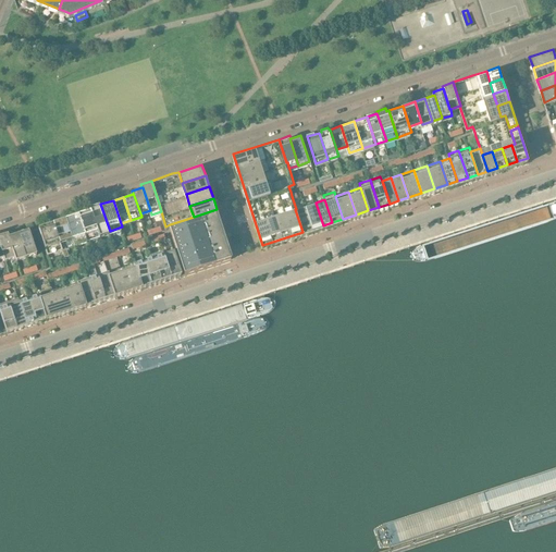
[(323,225),(316,203),(306,206),(313,229),(323,225)]
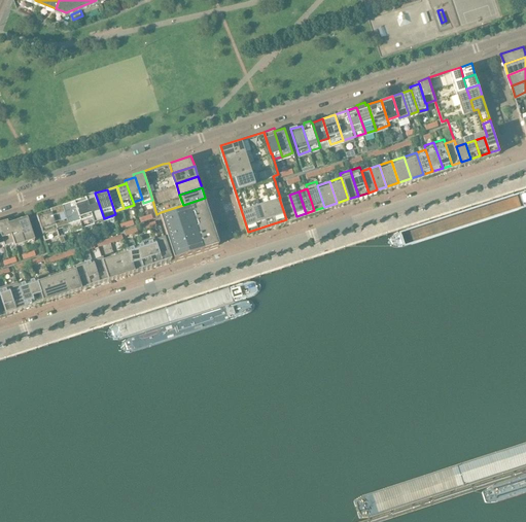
[(104,218),(95,193),(84,197),(94,221),(104,218)]
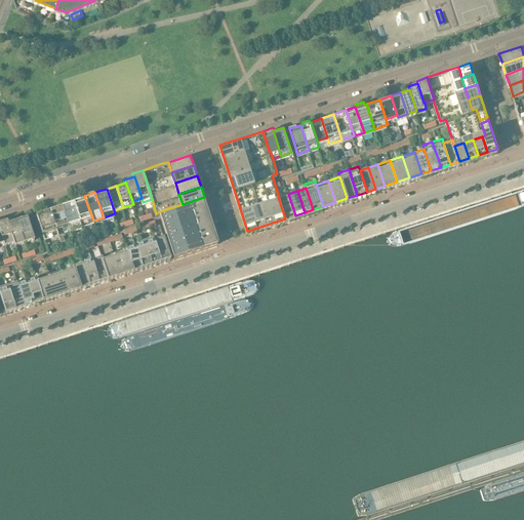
[(295,215),(288,194),(279,197),(278,197),(285,218),(295,215)]
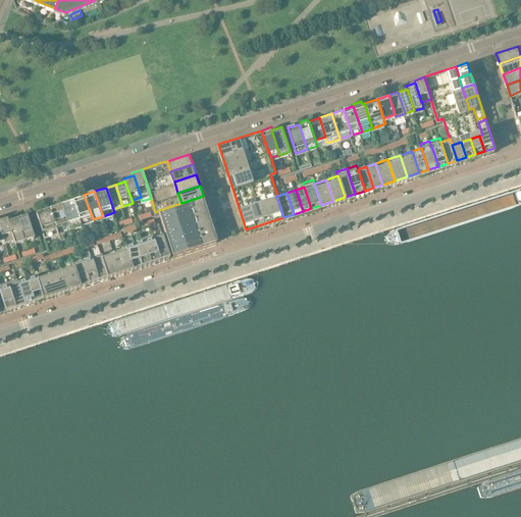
[(93,219),(84,195),(72,198),(81,223),(93,219)]
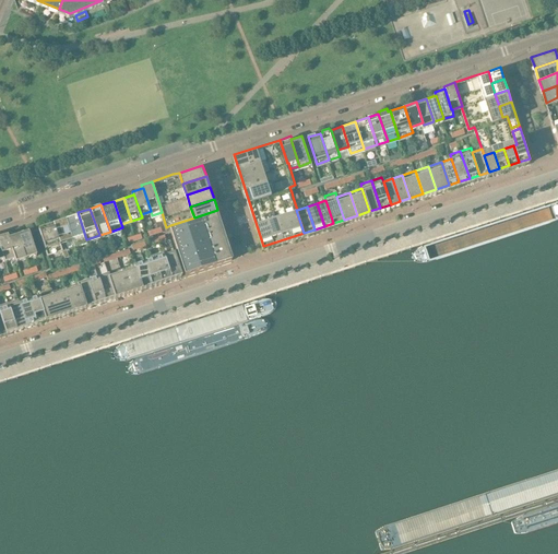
[(217,210),(194,217),(170,225),(186,271),(233,256),(217,210)]
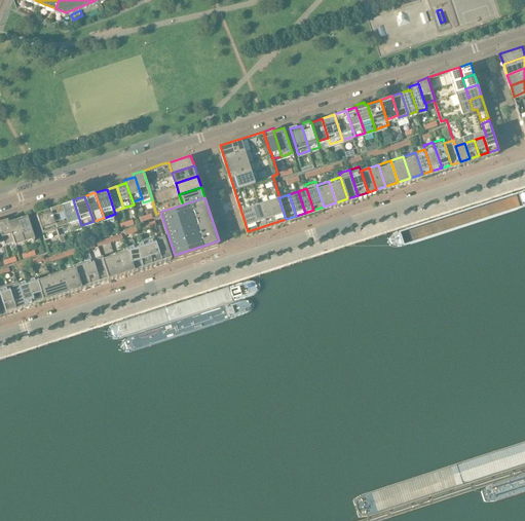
[(81,225),(73,199),(63,202),(71,228),(81,225)]
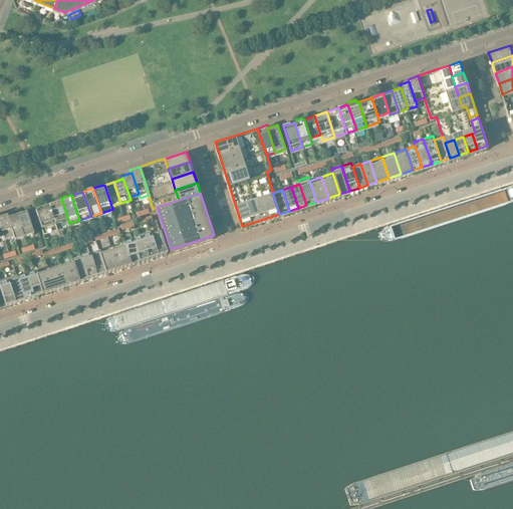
[(61,198),(50,202),(58,227),(60,234),(64,233),(61,226),(69,223),(61,198)]
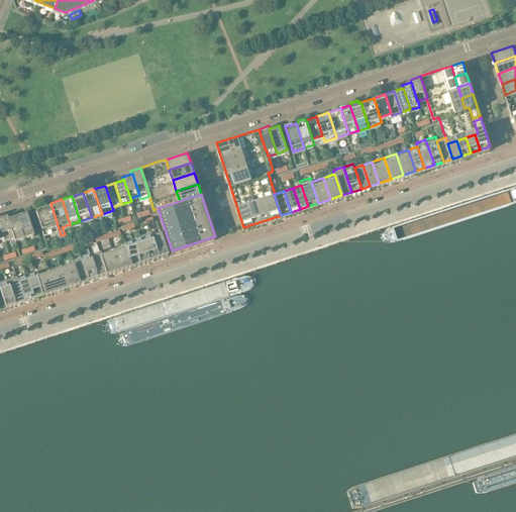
[(147,202),(142,204),(143,208),(144,212),(150,210),(149,206),(147,202)]
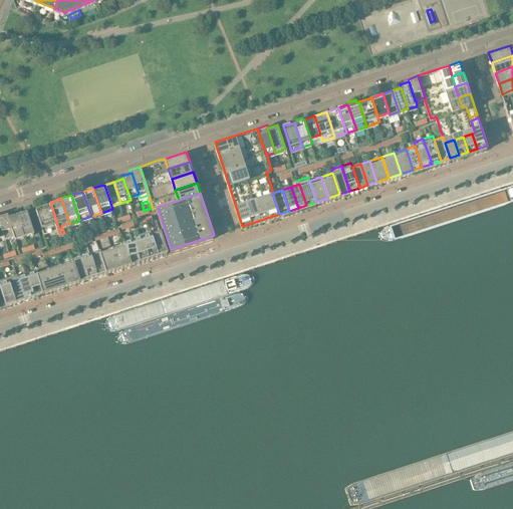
[(58,227),(50,202),(36,207),(44,232),(58,227)]
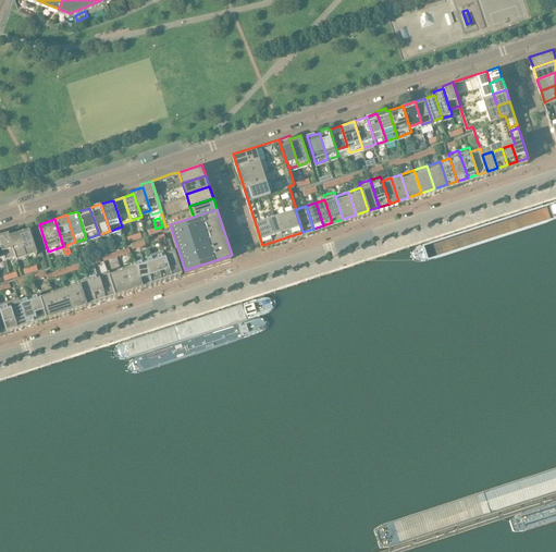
[(37,250),(29,227),(25,229),(24,225),(19,228),(19,231),(26,254),(37,250)]
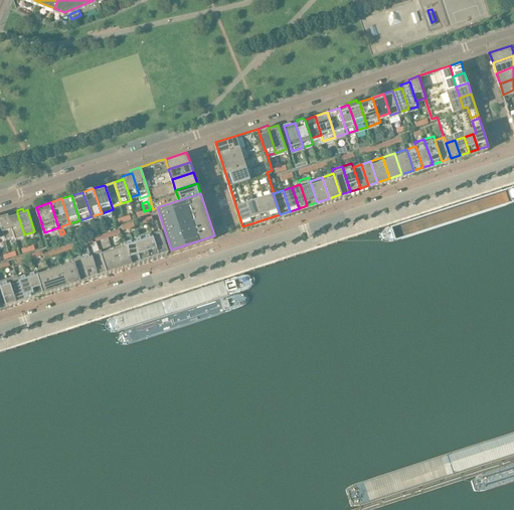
[(14,234),(7,213),(4,214),(3,211),(0,212),(0,221),(4,234),(5,237),(14,234)]
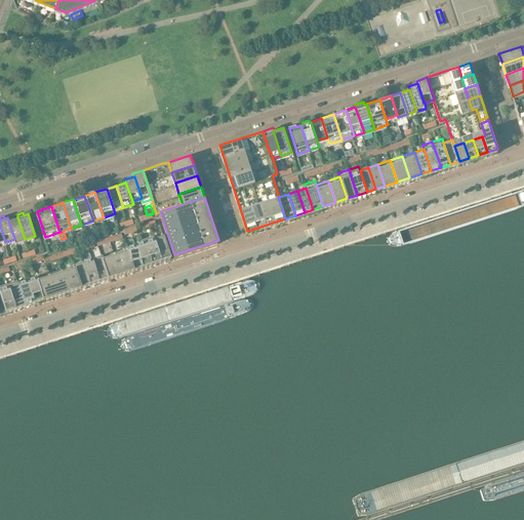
[(25,239),(17,217),(14,218),(13,215),(7,217),(14,239),(15,242),(25,239)]
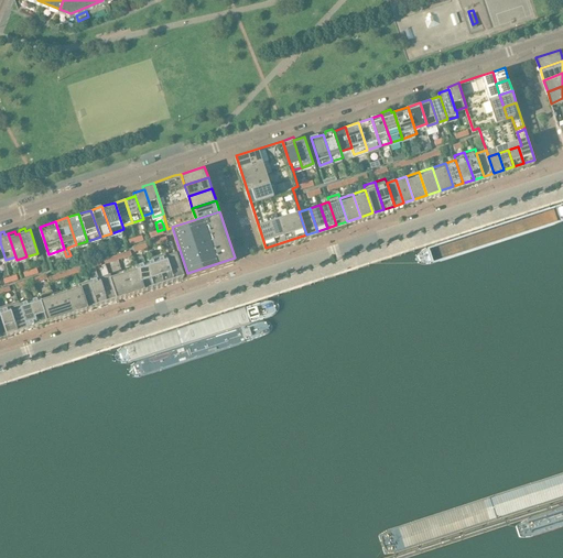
[(174,277),(166,254),(165,250),(154,253),(155,258),(163,281),(174,277)]
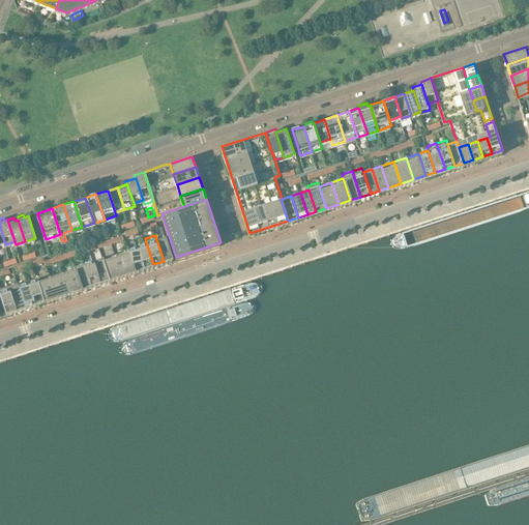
[(174,258),(167,236),(156,239),(164,261),(174,258)]
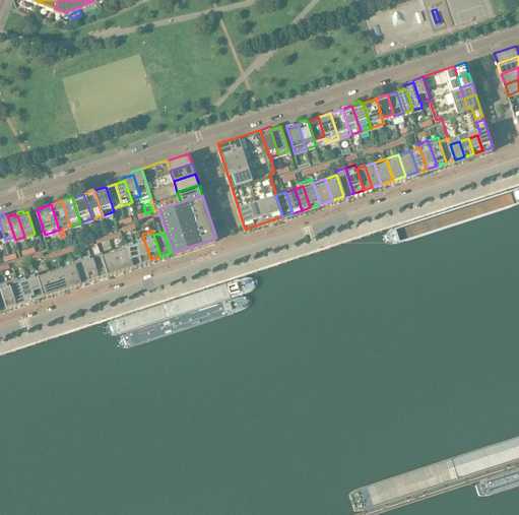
[(150,259),(143,238),(135,241),(142,262),(150,259)]
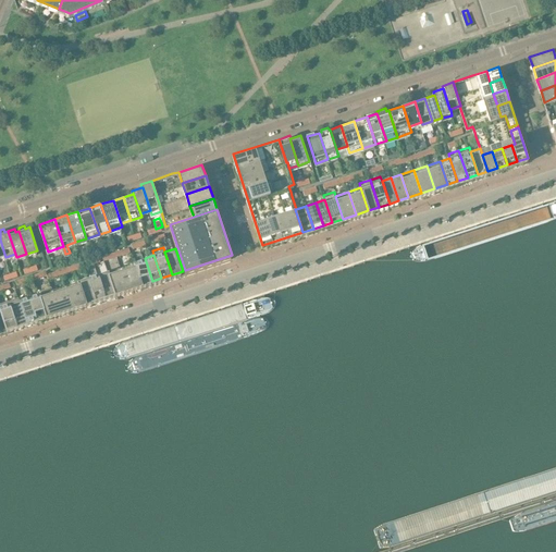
[(152,281),(145,258),(135,261),(143,284),(152,281)]
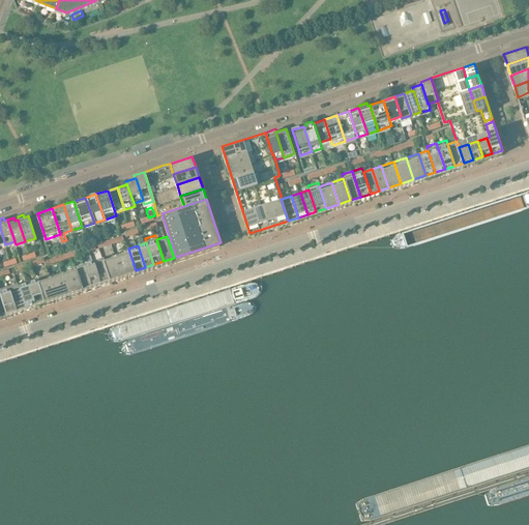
[(136,270),(128,249),(116,253),(123,274),(136,270)]
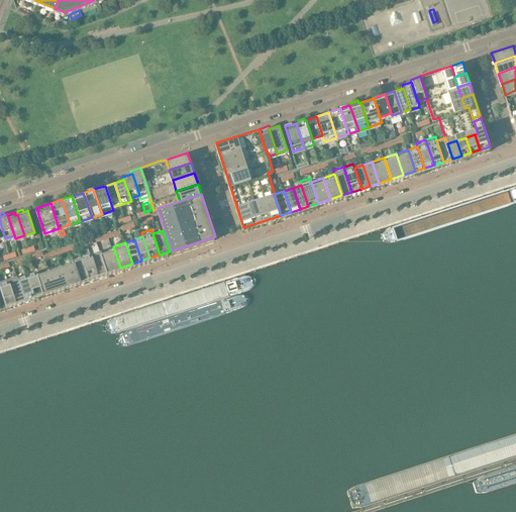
[(120,268),(113,246),(101,250),(108,272),(120,268)]
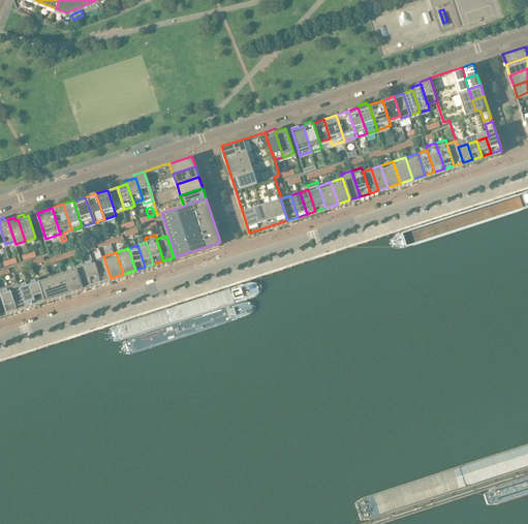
[(111,278),(103,256),(94,259),(101,281),(111,278)]
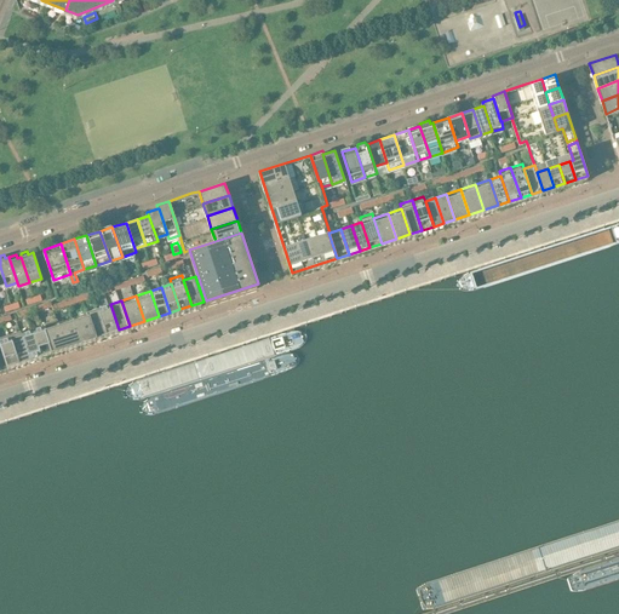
[(119,330),(110,304),(99,307),(108,333),(119,330)]
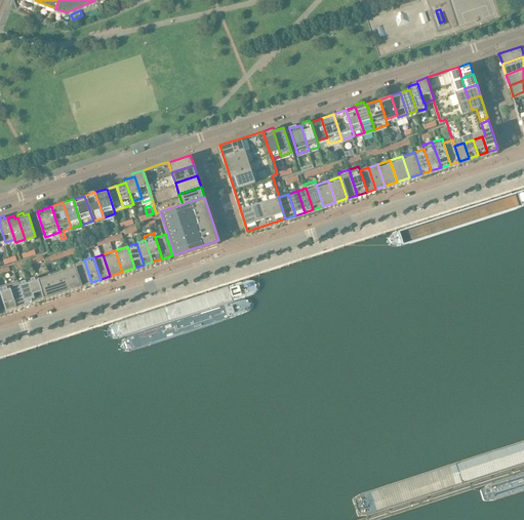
[(91,282),(84,260),(72,264),(80,285),(91,282)]
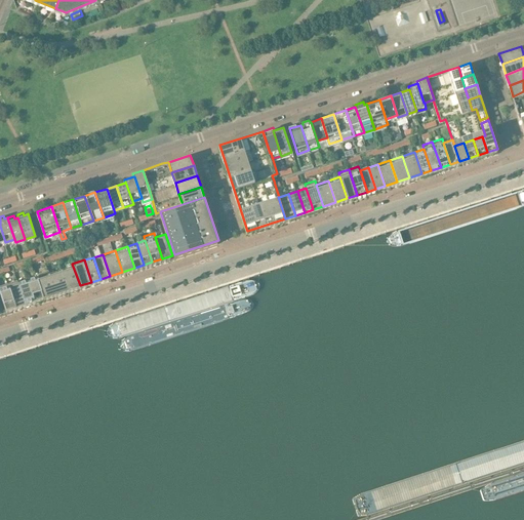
[(80,285),(72,264),(62,268),(69,289),(80,285)]
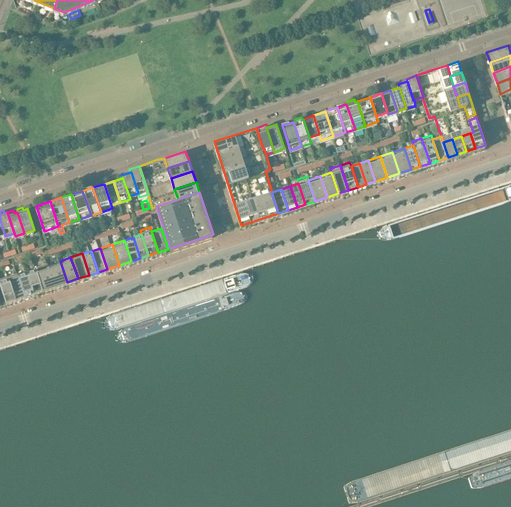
[(56,286),(49,264),(48,260),(35,265),(36,268),(43,290),(56,286)]
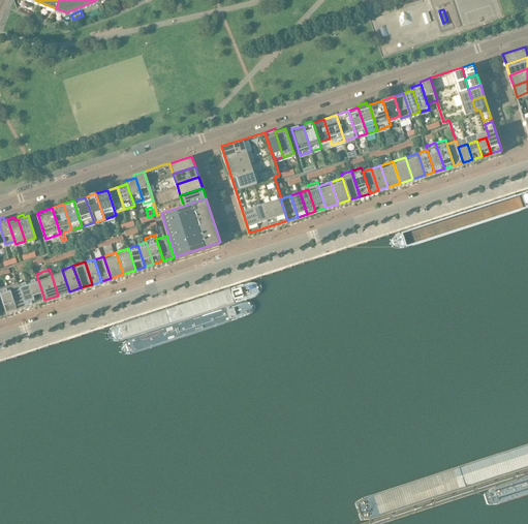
[(69,291),(62,270),(51,273),(58,296),(69,291)]
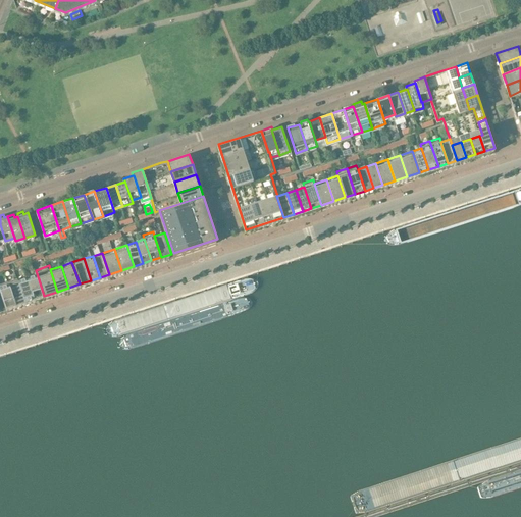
[(44,296),(37,273),(28,276),(35,299),(44,296)]
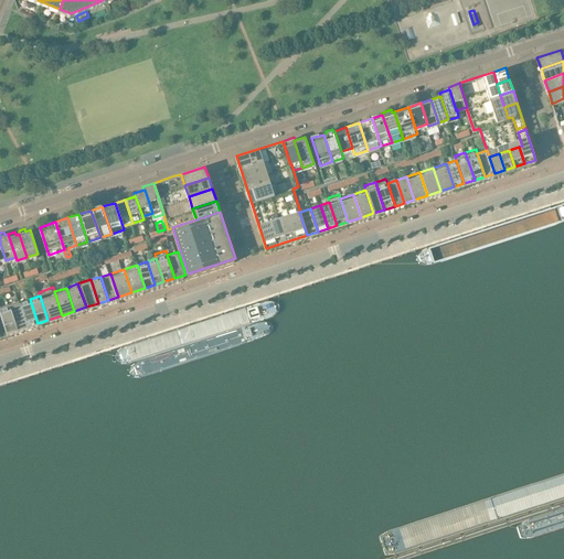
[(29,325),(21,302),(19,298),(9,301),(18,329),(29,325)]
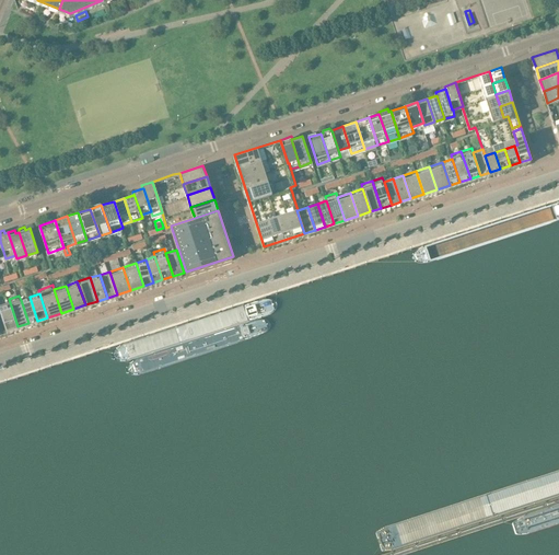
[(37,321),(30,297),(21,300),(28,323),(37,321)]
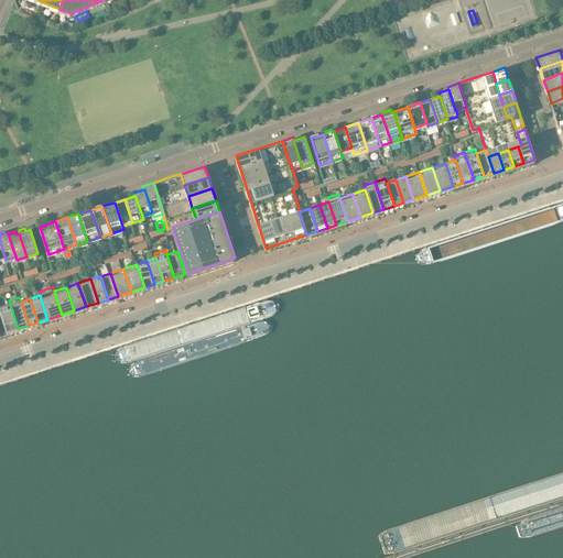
[(18,328),(9,301),(0,303),(0,309),(7,332),(18,328)]
